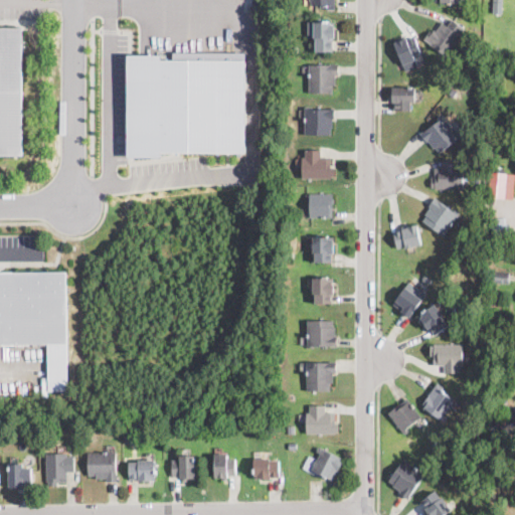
[(335,0),(335,9),(326,9),(326,5),(312,5),(310,0),(335,0)]
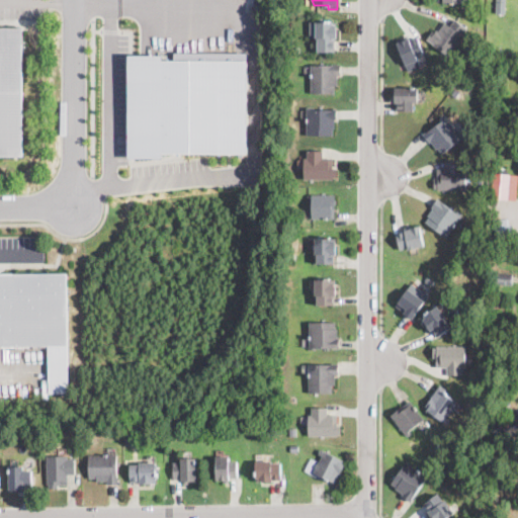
[(505,0),(505,13),(496,13),(496,0),(505,0)]
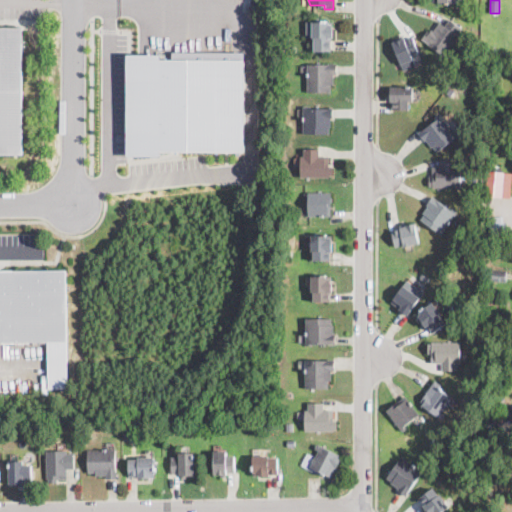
[(333,29),(333,38),(331,52),(313,51),(312,38),(313,21),(329,21),(333,29)]
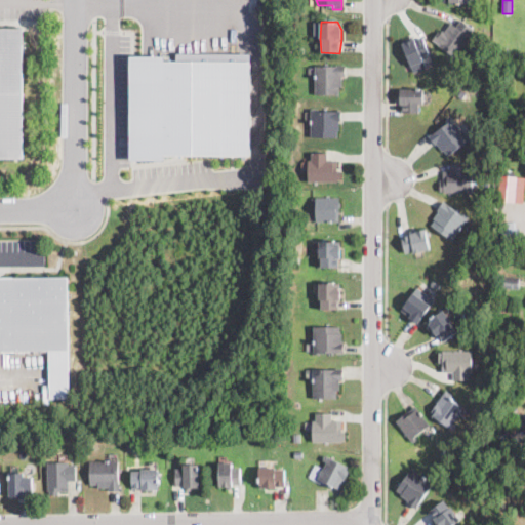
[(461,22),(473,30),(459,49),(465,53),(459,61),(449,54),(432,40),(438,31),(444,32),(450,24),(456,27),(461,22)]
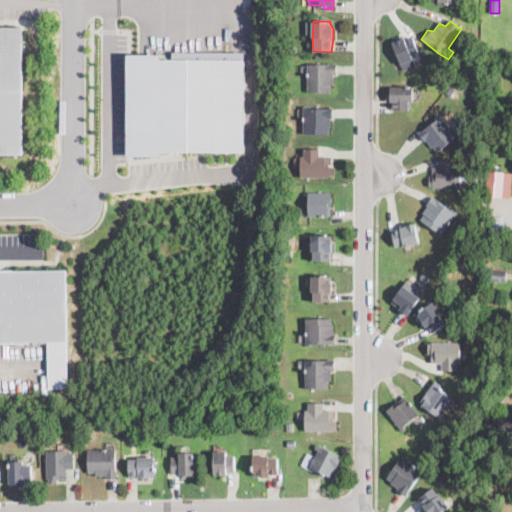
[(0,154),(0,27),(22,28),(22,155),(0,154)]
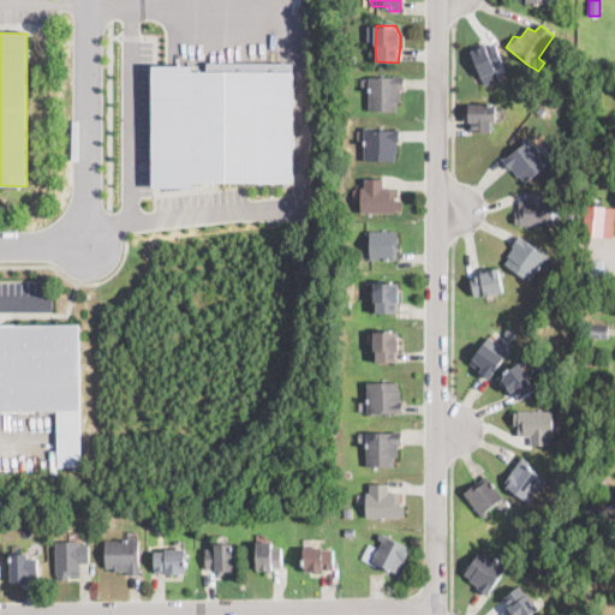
[(495,45),(502,63),(494,66),(496,72),(482,78),(471,52),(495,45)]
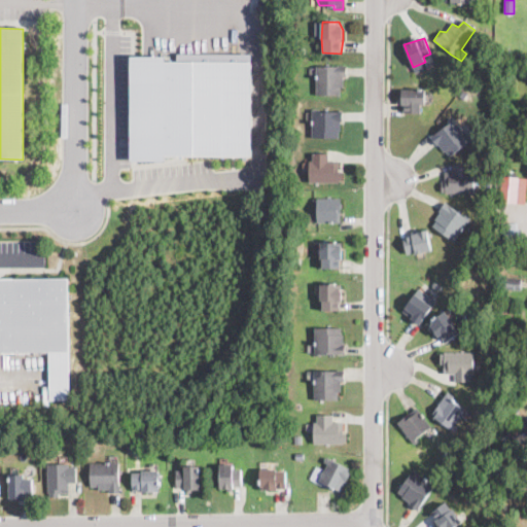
[(252,53),(251,154),(165,154),(165,160),(130,160),(131,56),(166,56),(166,59),(178,59),(178,53),(252,53)]
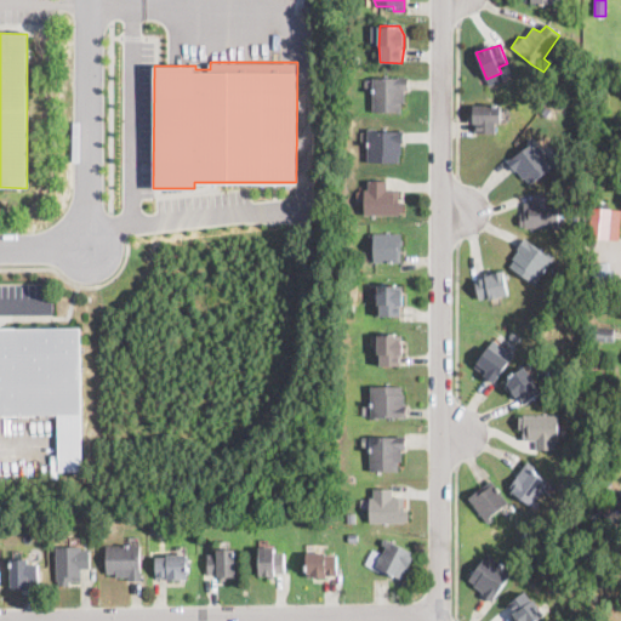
[(400,110),(374,112),(374,78),(406,78),(400,110)]
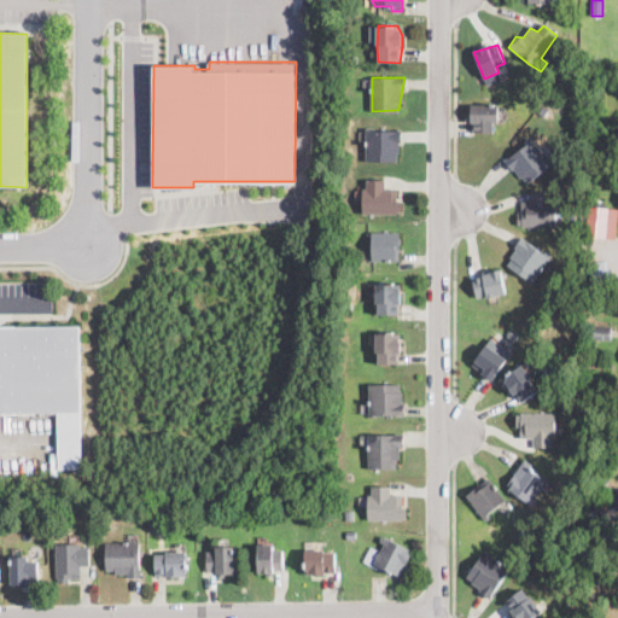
[(532,86),(529,95),(523,93),(525,85),(532,86)]
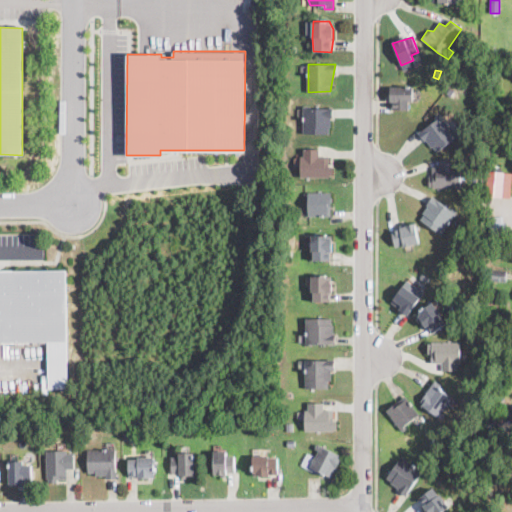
[(455,90),(450,96),(446,92),(450,86),(455,90)]
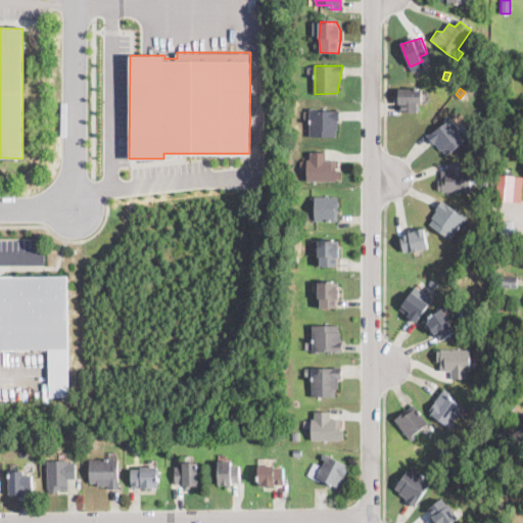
[(417,103),(417,112),(400,112),(398,104),(398,89),(421,89),(422,103),(417,103)]
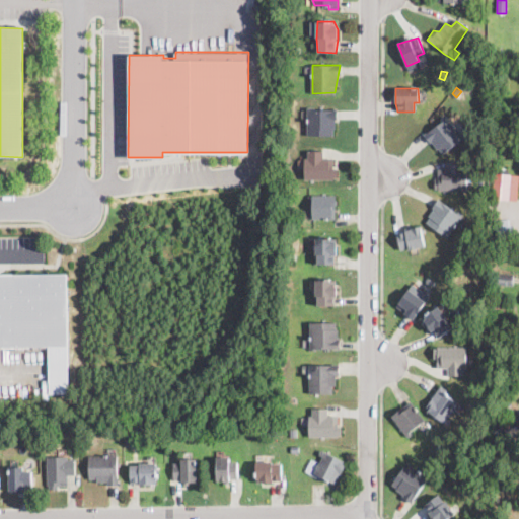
[(314,107),(314,110),(337,110),(337,120),(334,136),(308,136),(308,107),(314,107)]
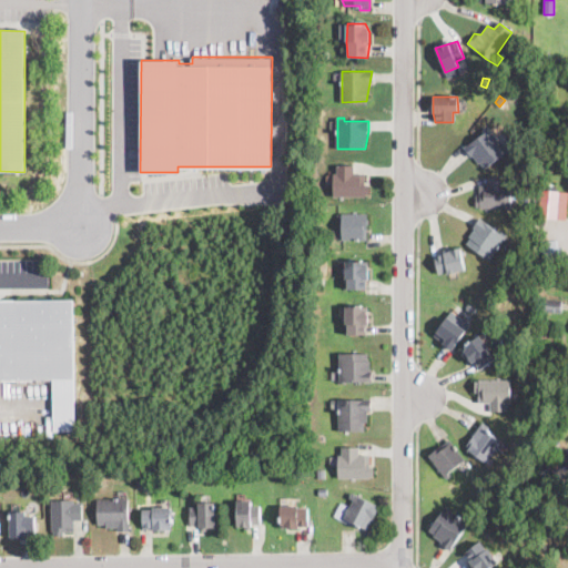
[(507,151),(498,158),(484,168),(464,148),(489,127),(507,151)]
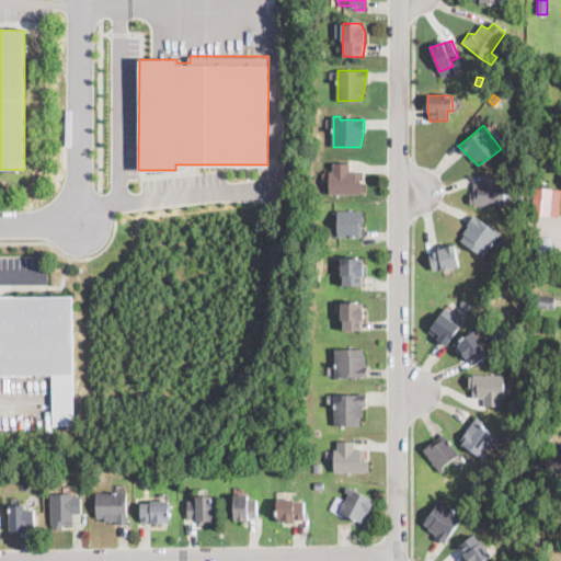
[(348,164),(348,172),(361,172),(364,192),(330,194),(330,172),(334,172),(333,164),(348,164)]
